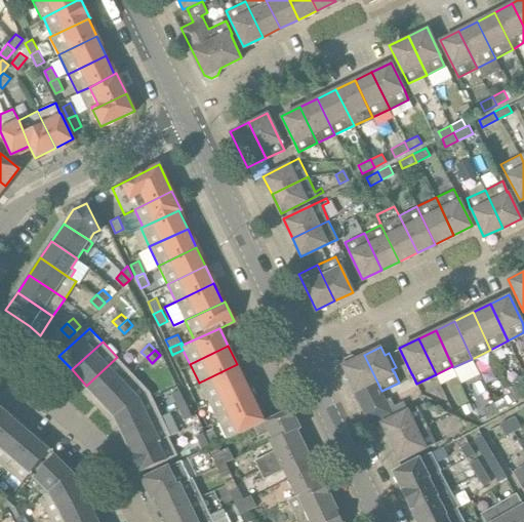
[(386,399),(381,391),(364,355),(360,357),(352,355),(346,358),(343,364),(370,424),(406,406),(403,399),(394,404),(390,397),(386,399)]
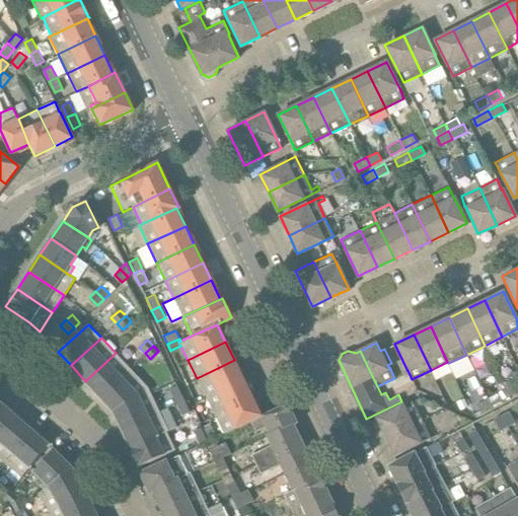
[(85,381),(98,396),(130,368),(116,353),(85,381)]
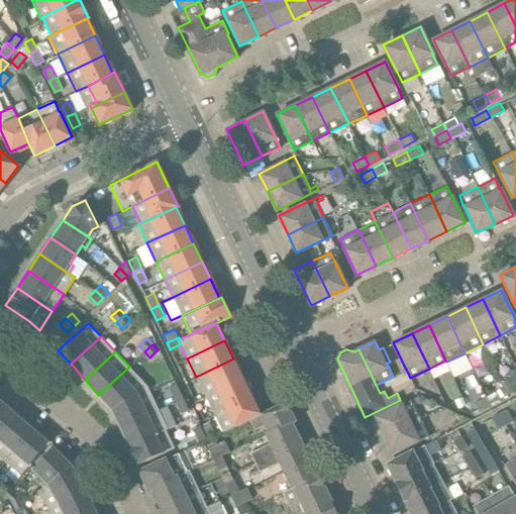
[(205,395),(242,377),(233,358),(196,377),(205,395)]
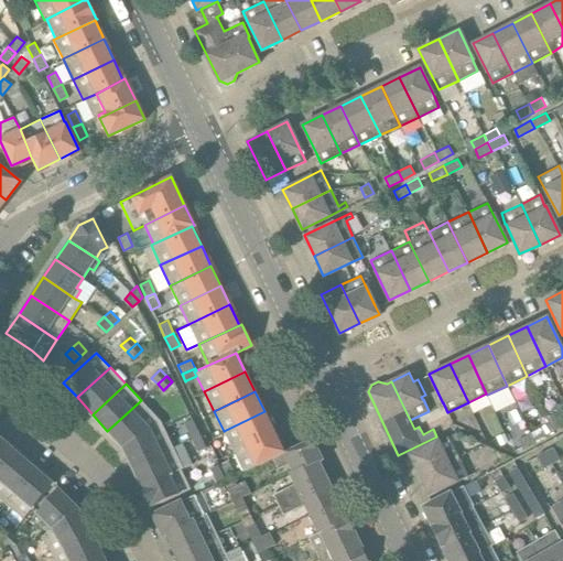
[(107,431),(123,449),(161,422),(160,420),(141,400),(107,431)]
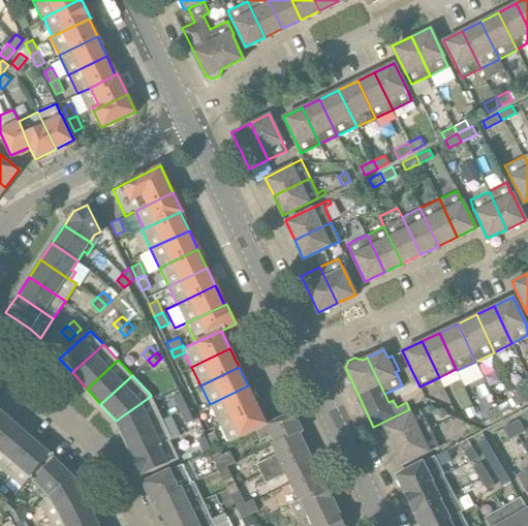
[(210,404),(218,423),(257,404),(248,385),(210,404)]
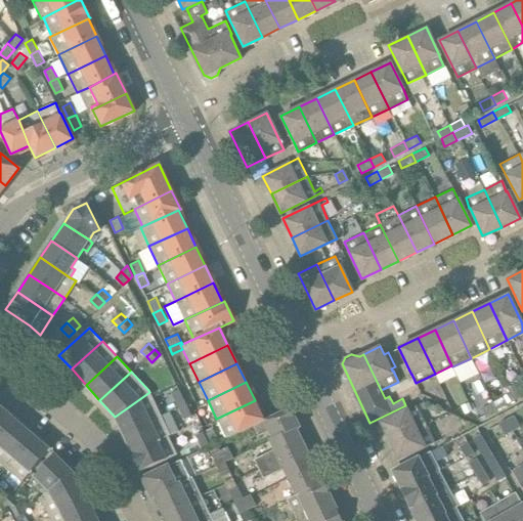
[(176,405),(184,401),(178,388),(170,391),(176,405)]
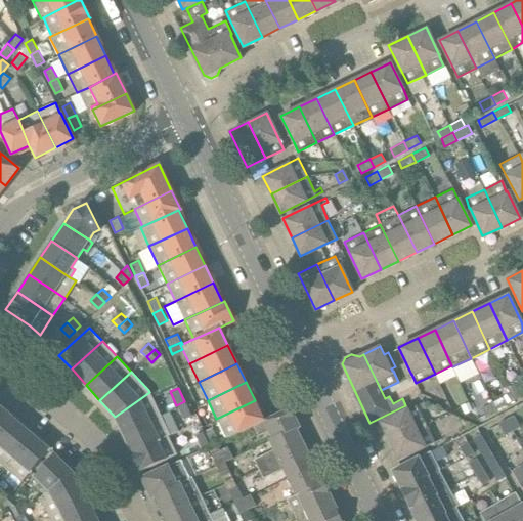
[(123,434),(162,417),(149,392),(115,417),(123,434)]
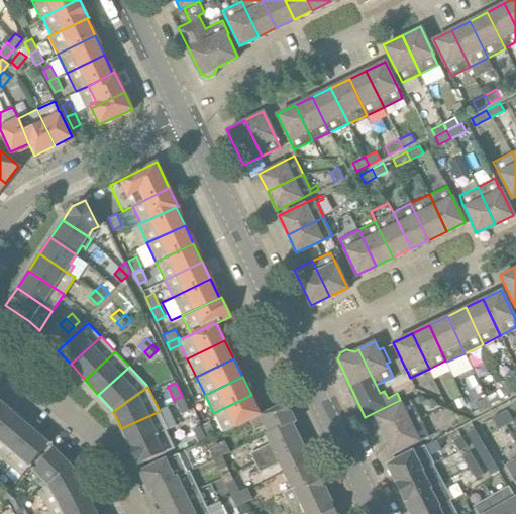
[(489,403),(500,397),(496,390),(485,396),(489,403)]
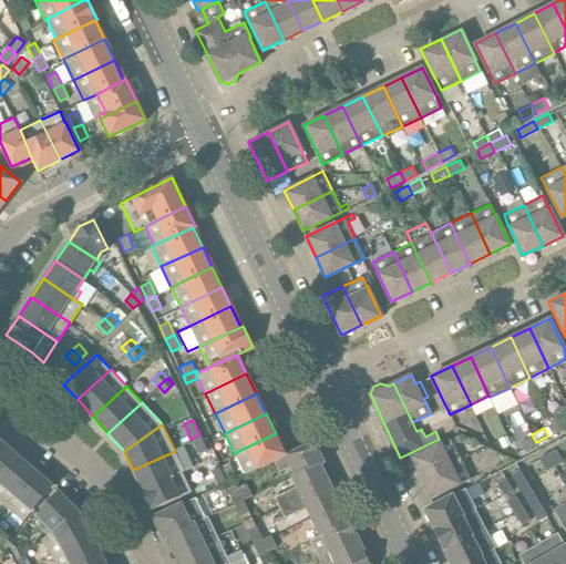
[(256,469),(285,455),(286,453),(276,433),(234,453),(244,473),(256,468),(256,469)]
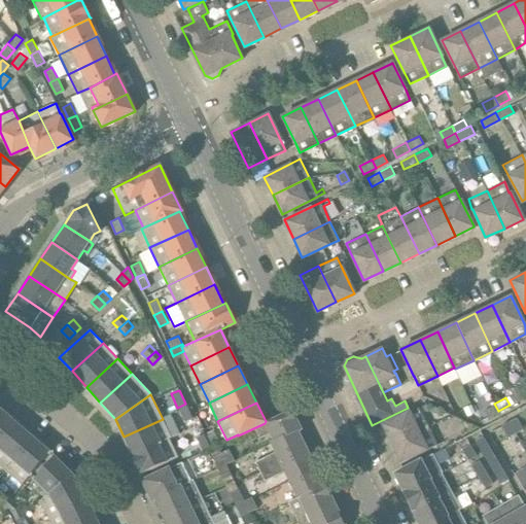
[(184,421),(193,417),(185,404),(177,408),(184,421)]
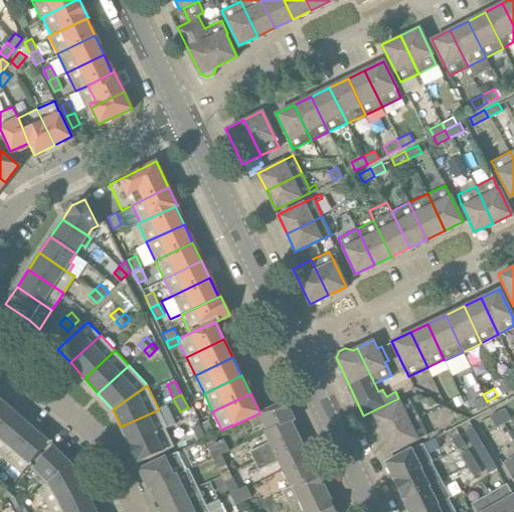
[(476,407),(487,401),(483,394),(472,400),(476,407)]
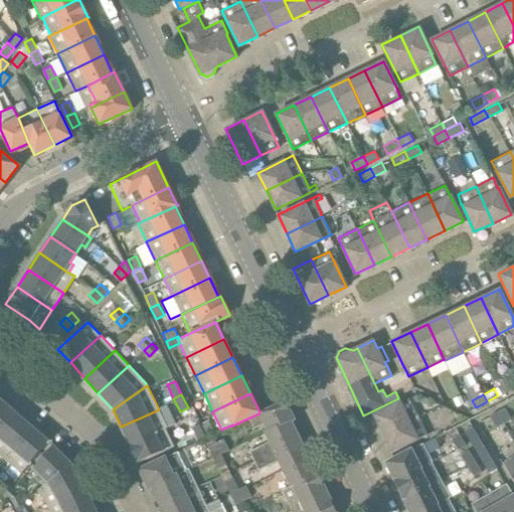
[(382,433),(417,415),(409,397),(373,413),(382,433)]
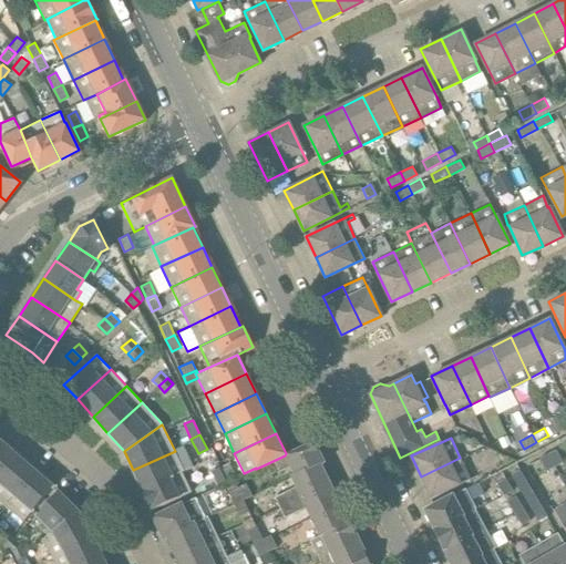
[(290,478),(320,464),(323,462),(314,441),(286,453),(285,455),(294,473),(290,475),(290,478)]
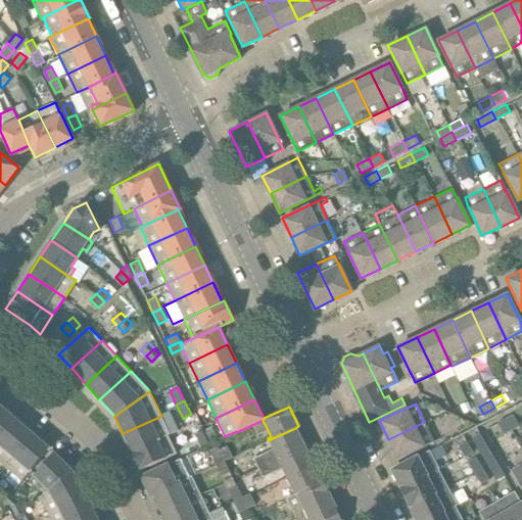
[(0,440),(16,422),(3,410),(0,414),(0,440)]
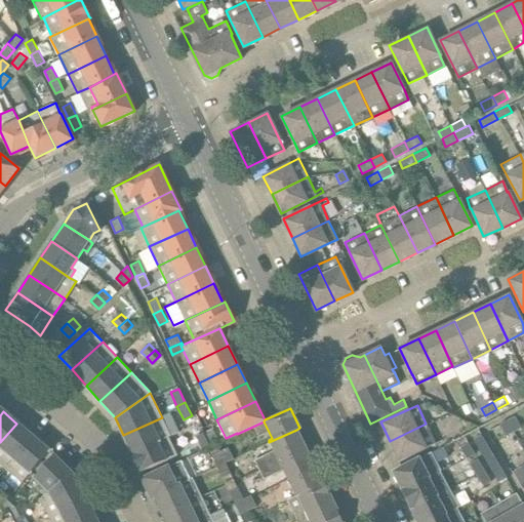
[(513,431),(521,427),(515,414),(507,419),(513,431)]
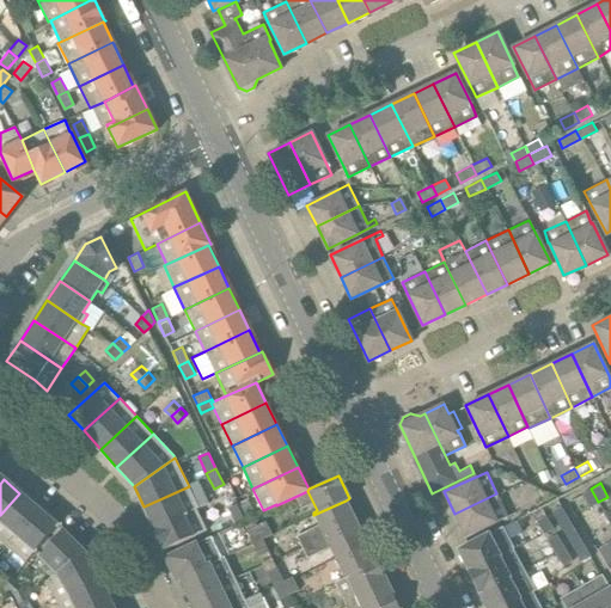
[(153,528),(196,508),(199,507),(189,486),(144,507),(153,528)]
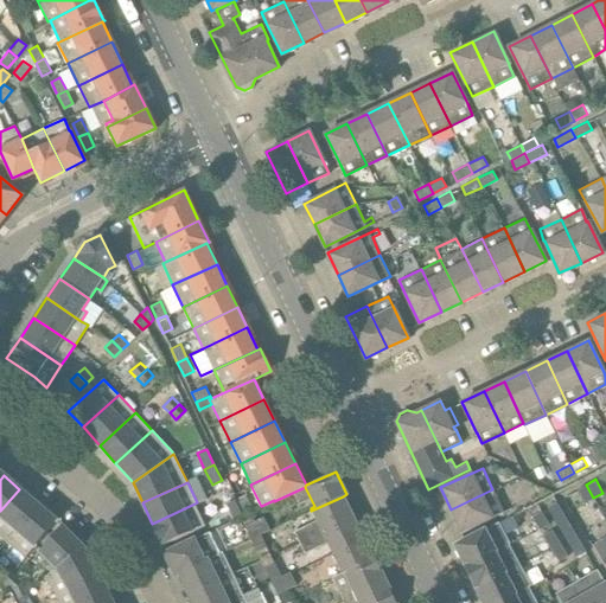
[(571,510),(593,498),(586,485),(576,489),(578,491),(565,498),(571,510)]
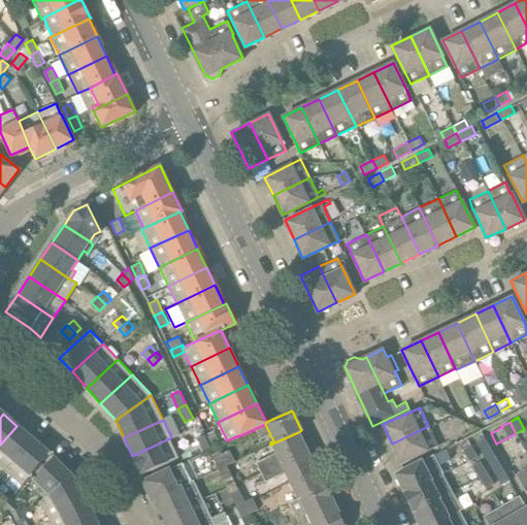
[(0,466),(5,471),(33,439),(17,426),(0,445),(0,466)]
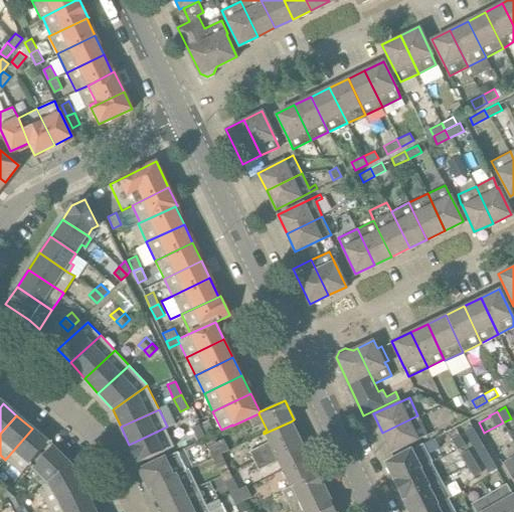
[(391,451),(418,438),(426,434),(417,415),(382,433),(391,451)]
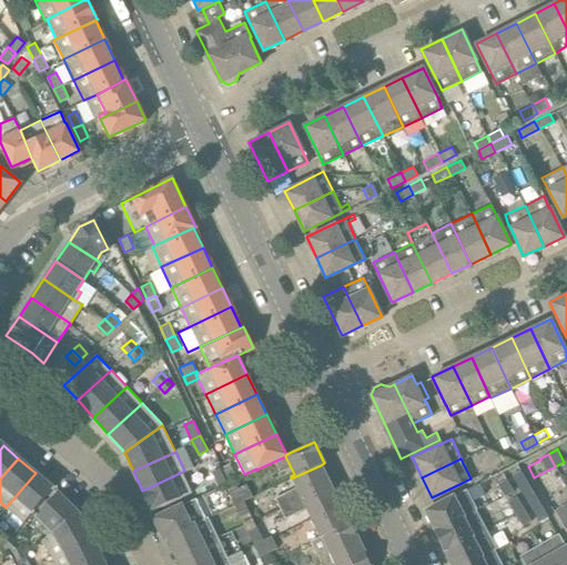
[(228,482),(236,477),(230,464),(222,468),(228,482)]
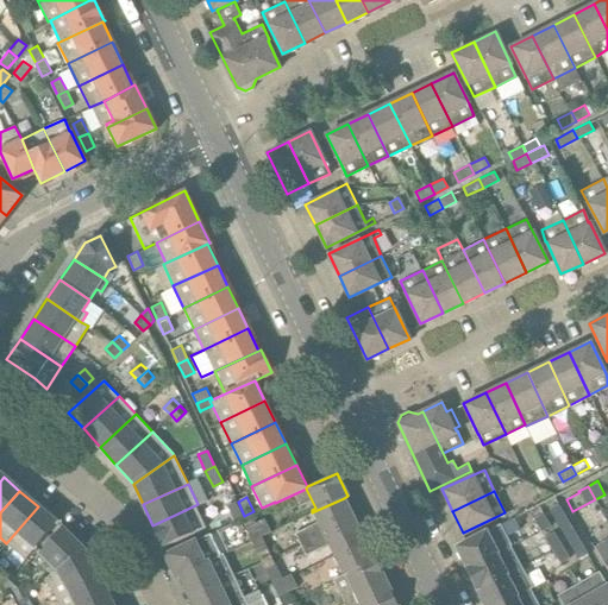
[(294,533),(300,543),(353,520),(344,498),(312,512),(317,522),(294,533)]
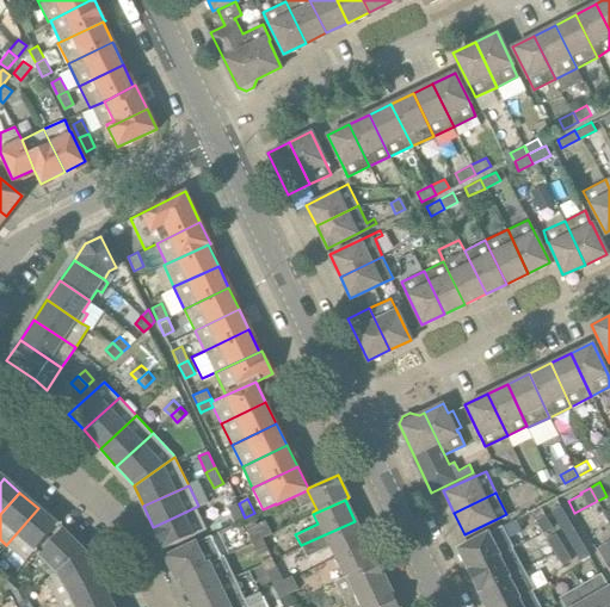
[(558,522),(567,516),(560,503),(550,509),(558,522)]
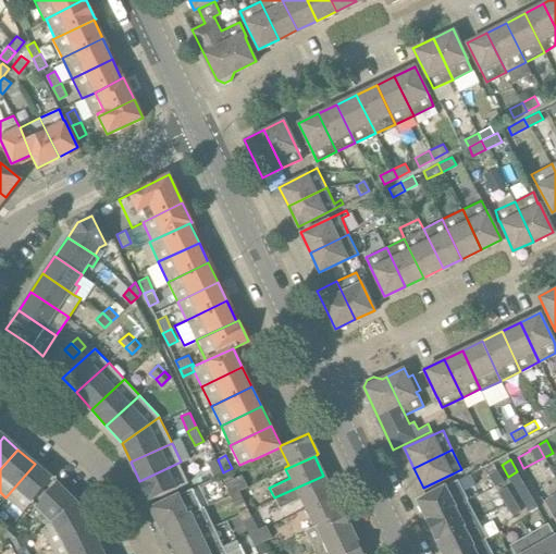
[(217,460),(208,464),(214,477),(222,472),(217,460)]
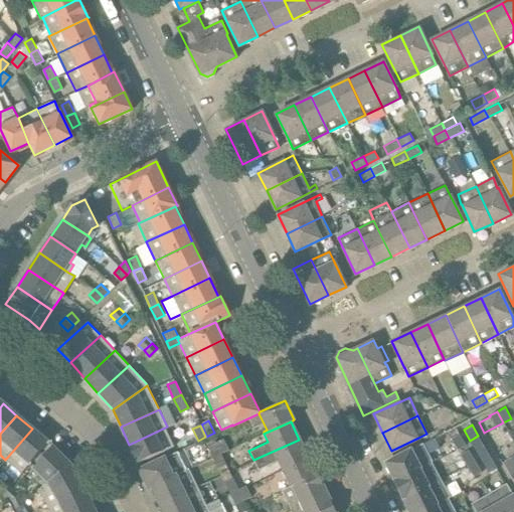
[(136,465),(165,452),(164,450),(173,446),(165,428),(129,445),(127,446),(136,465)]
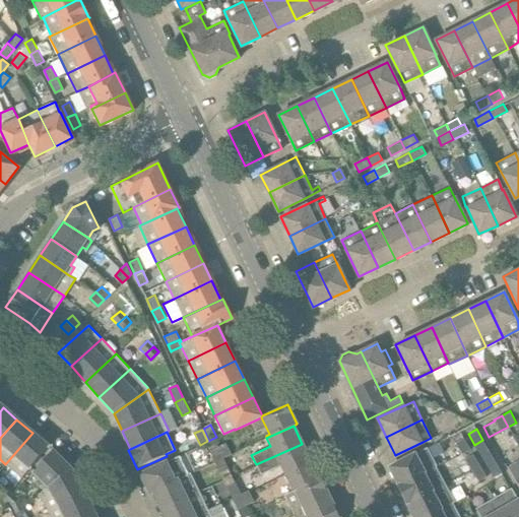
[(33,433),(5,464),(20,477),(28,469),(48,446),(33,433)]
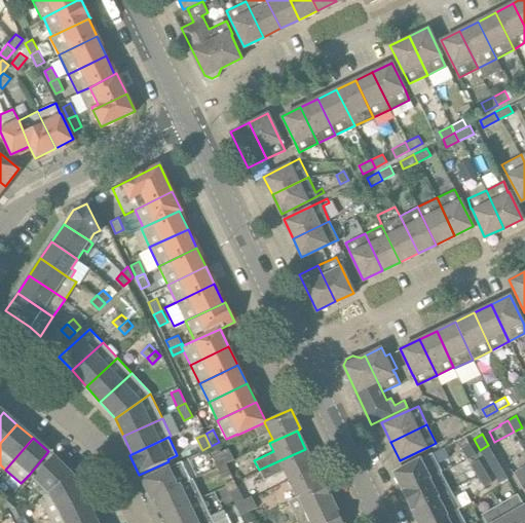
[(467,459),(476,454),(470,443),(460,448),(467,459)]
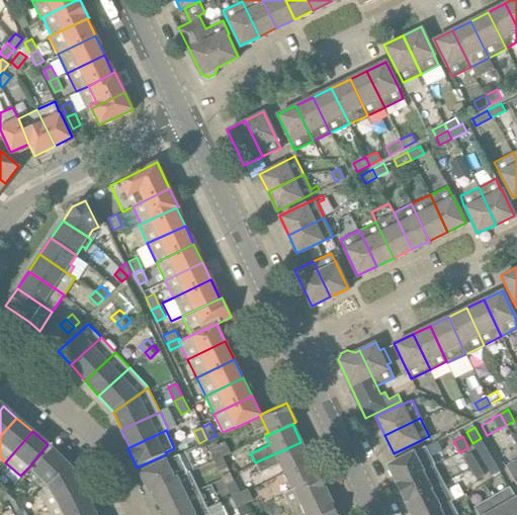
[(481,438),(472,443),(480,454),(488,449),(481,438)]
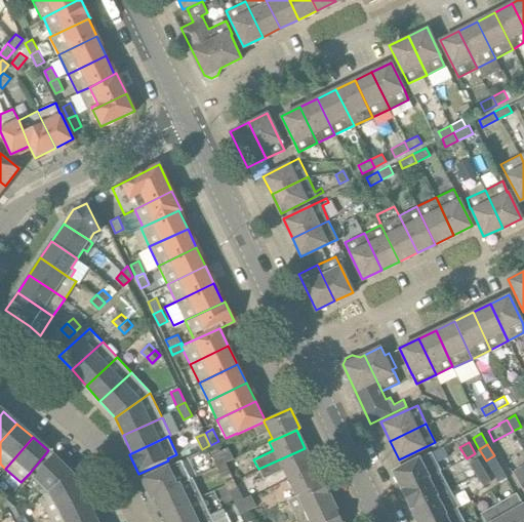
[(227,447),(219,450),(225,462),(233,458),(227,447)]
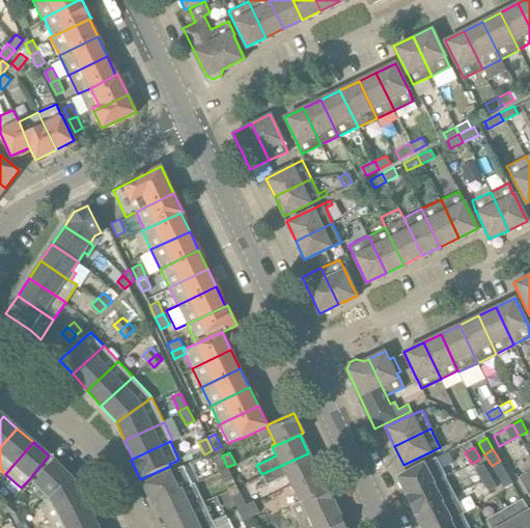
[(289,484),(317,472),(308,453),(261,474),(266,484),(285,475),(289,484)]
